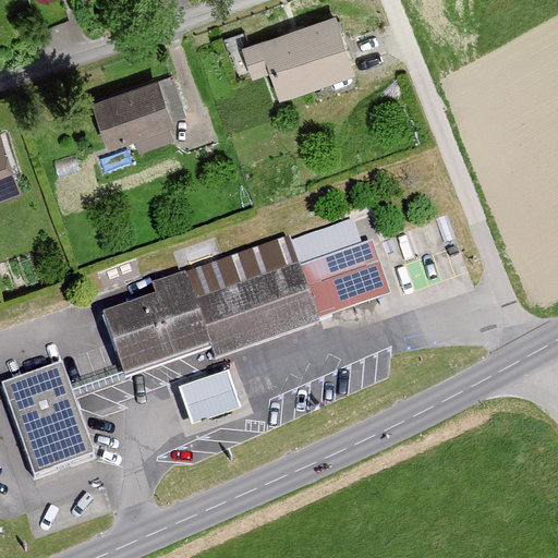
[(337,9),(242,43),(253,74),(273,67),(282,93),(358,65),(337,9)]
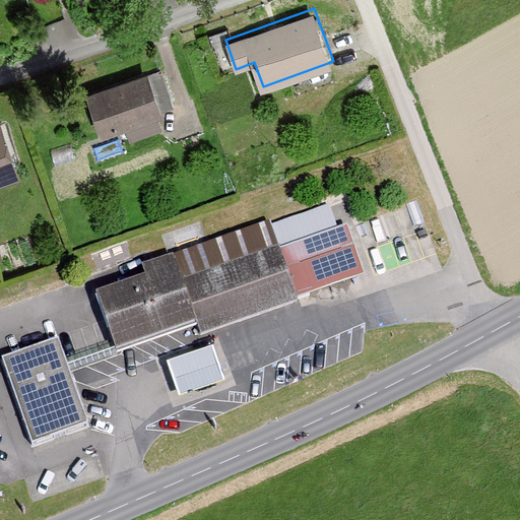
[(150,70),(87,92),(102,131),(164,110),(150,70)]
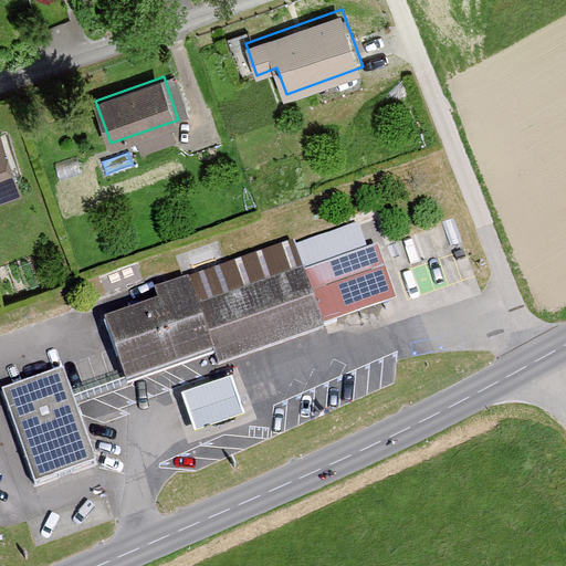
[(0,129),(0,197),(20,191),(0,129)]
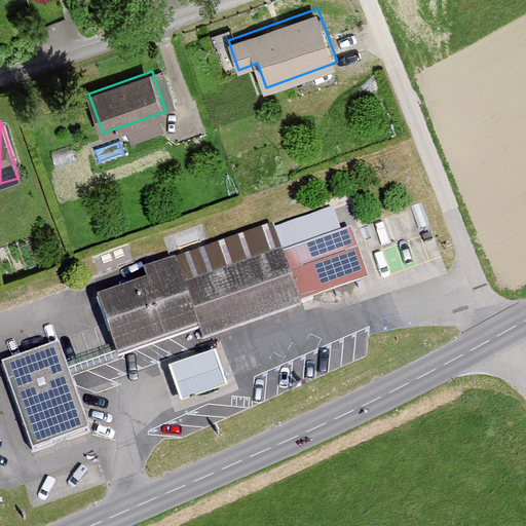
[(147,278),(99,295),(120,358),(182,337),(200,330),(203,339),(302,305),(370,282),(341,200),(274,224),(143,268),(147,278)]
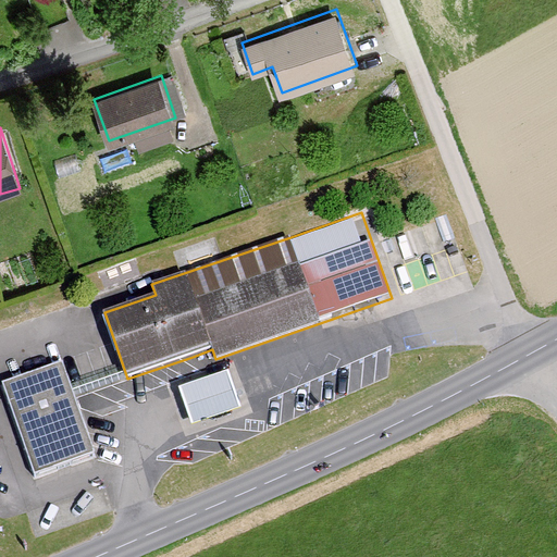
[(97,456),(63,360),(0,381),(0,391),(31,479),(97,456)]
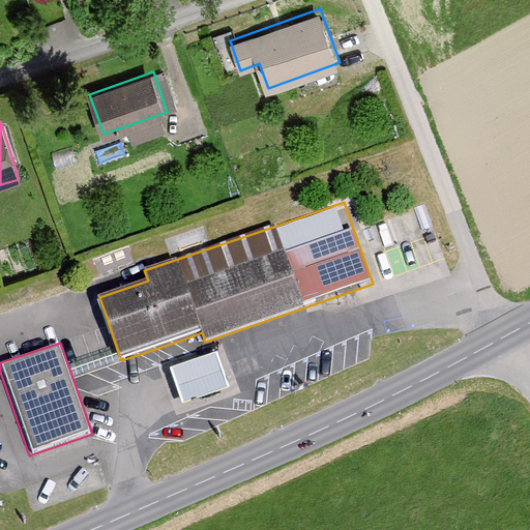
[(216,351),(170,367),(176,386),(182,403),(229,387),(223,371),(216,351)]
